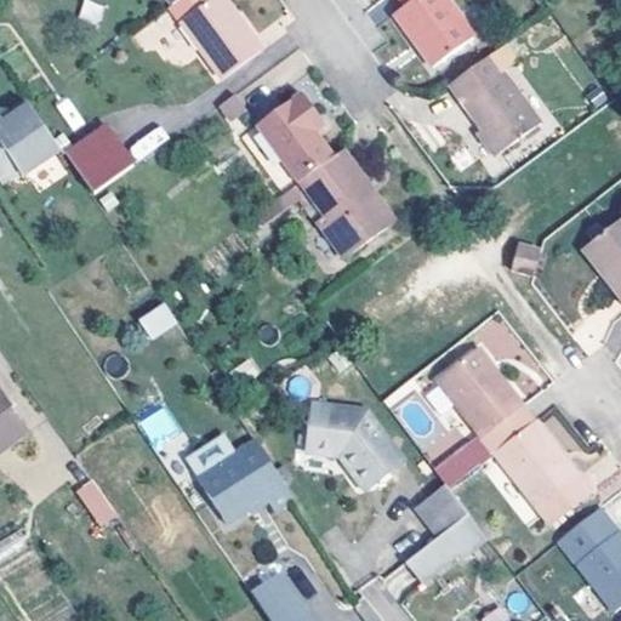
[(98,24),(104,5),(86,0),(83,0),(78,18),(98,24)]
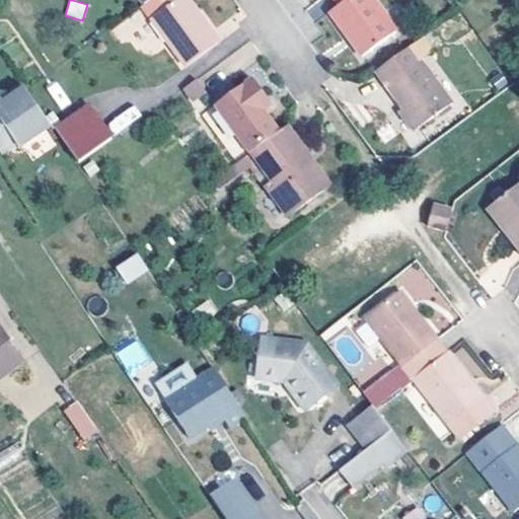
[(152,0),(144,7),(186,66),(219,43),(188,0),(152,0)]
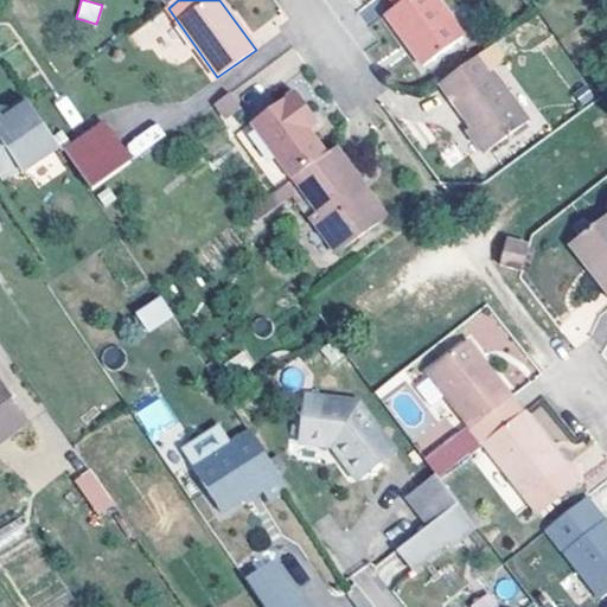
[(387,0),(396,13),(385,20),(420,69),(459,40),(429,0),(387,0)]
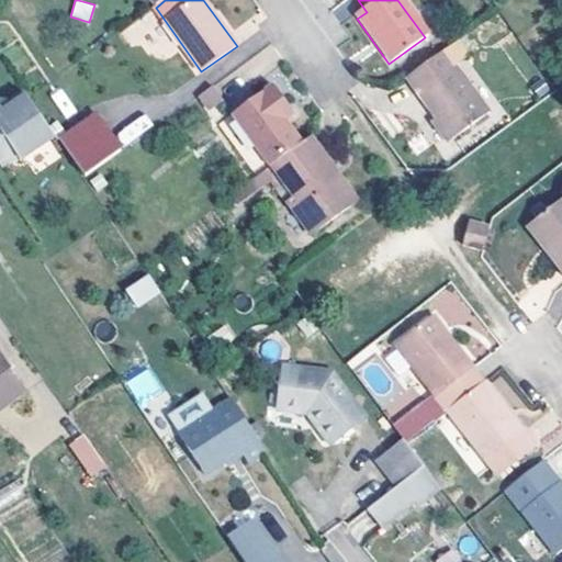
[(148,13),(120,31),(127,44),(157,26),(148,13)]
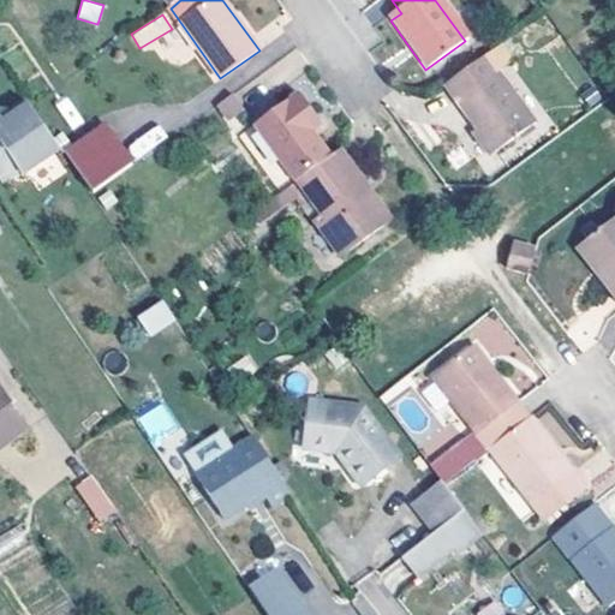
[(484,141),(496,155),(535,127),(495,76),(509,65),(497,49),(446,88),(484,141)]
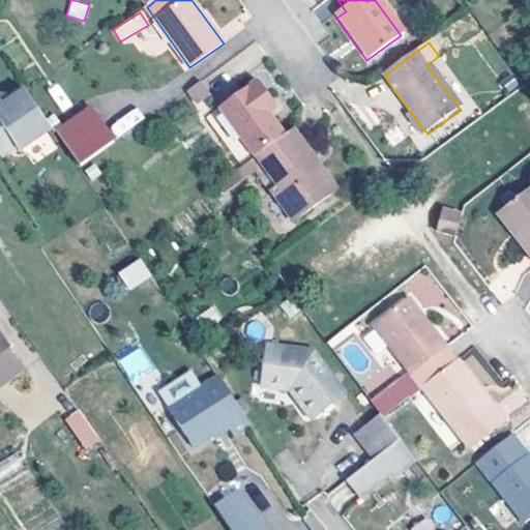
[(221,109),(256,157),(285,136),(270,116),(262,106),(270,99),(258,81),(221,109)]
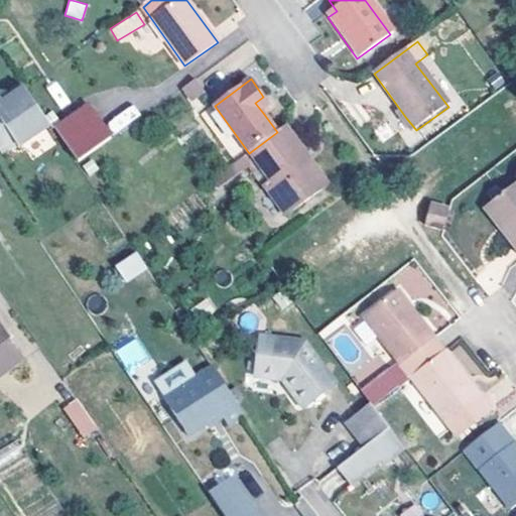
[(195,82),(181,91),(190,102),(203,94),(195,82)]
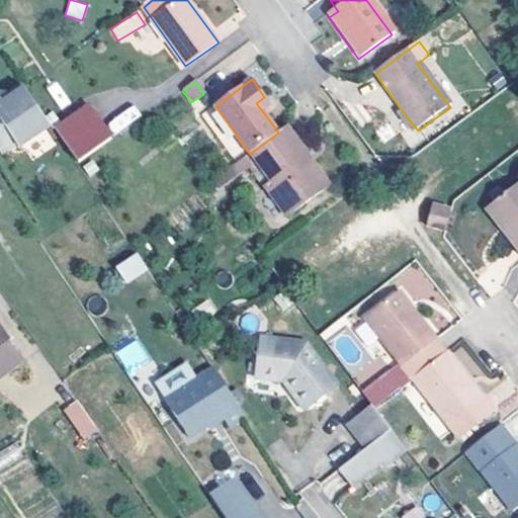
[(21,152),(53,131),(24,89),(0,103),(0,153),(3,159),(19,148),(21,152)]
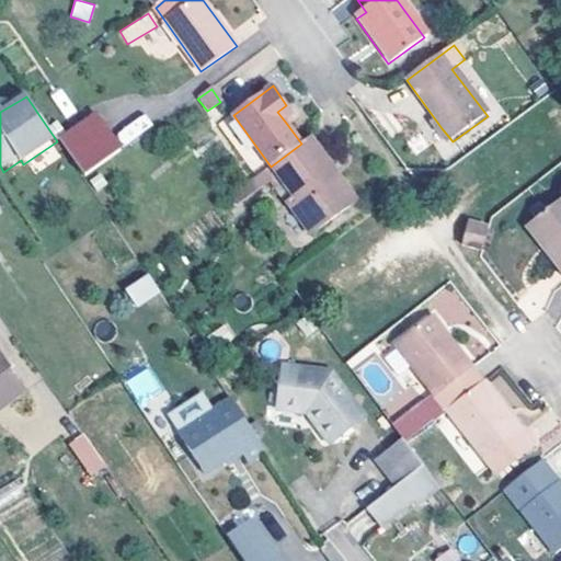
[(277,112),(286,123),(296,116),(286,105),(277,112)]
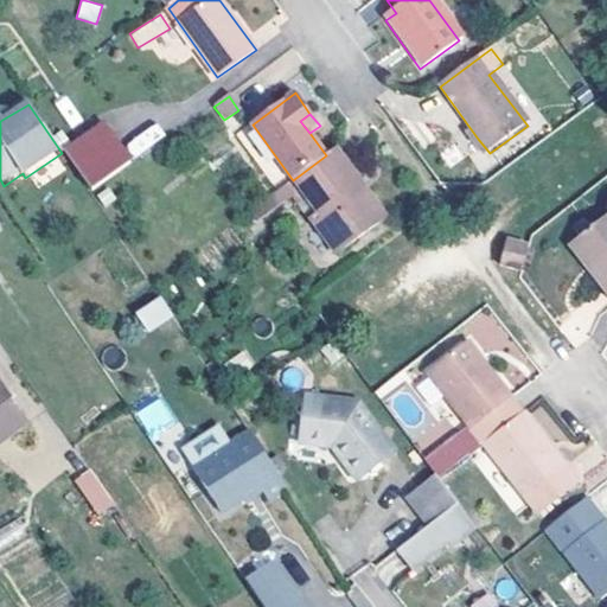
[(134,157),(165,135),(157,122),(126,144),(134,157)]
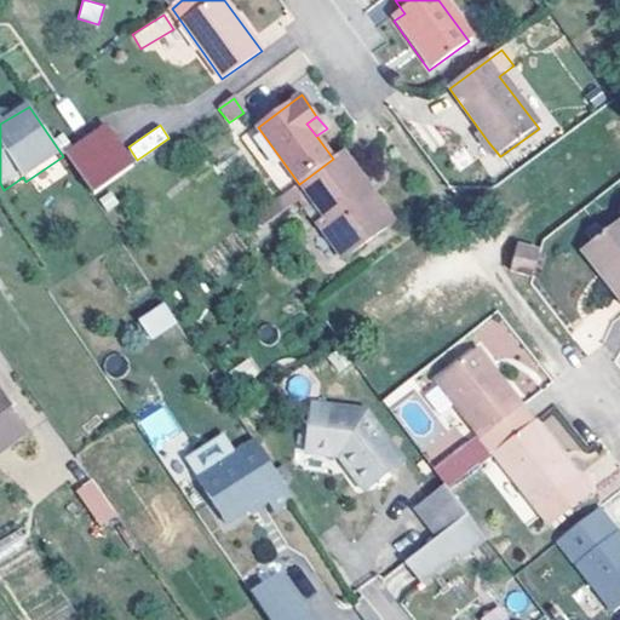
[(98,132),(125,172),(133,166),(105,126),(98,132)]
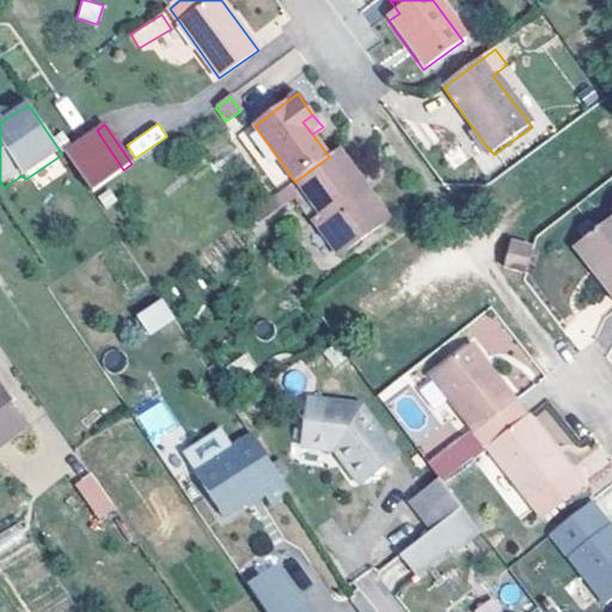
[(91,191),(123,170),(97,130),(65,152),(91,191)]
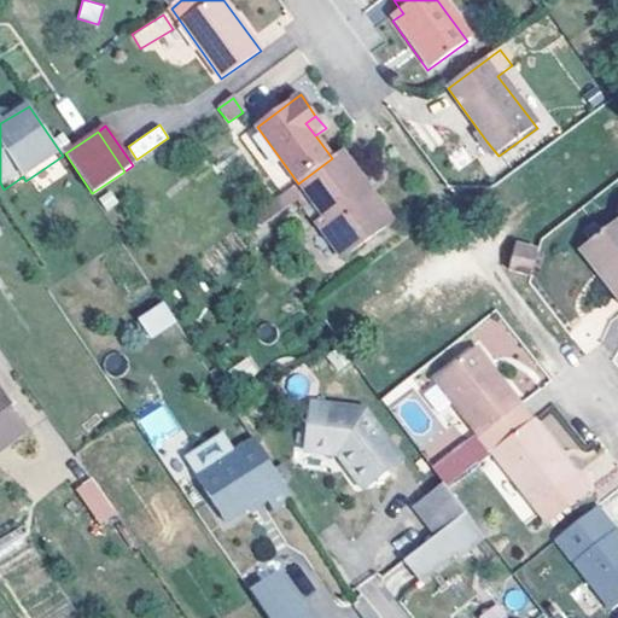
[(491,162),(499,156),(487,141),(481,146),(491,162)]
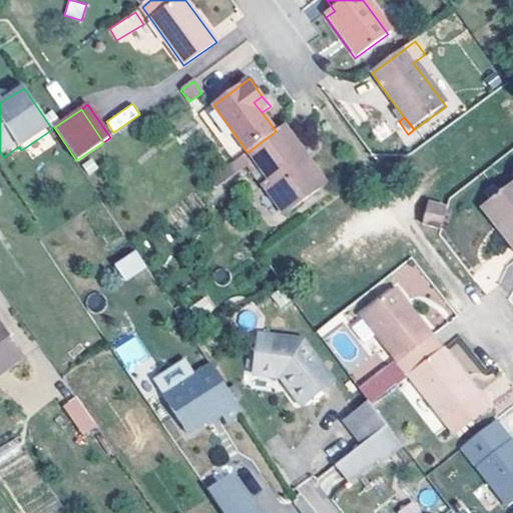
[(284,125),(276,131),(247,152),(232,163),(238,171),(249,163),(287,213),(321,188),(299,160),(307,155),(284,125)]
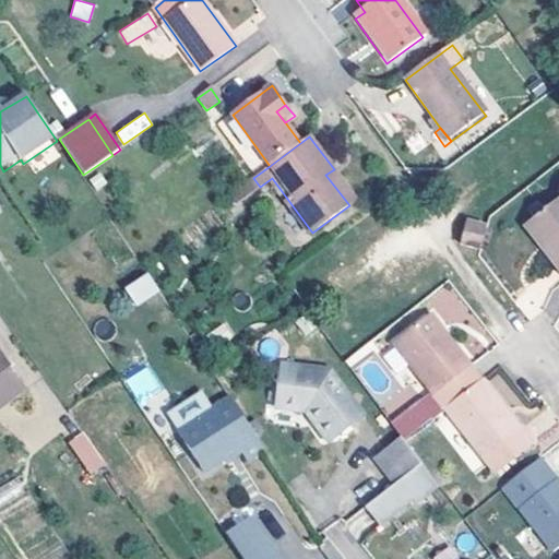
[(325,175),(349,205),(357,200),(334,169),(325,175)]
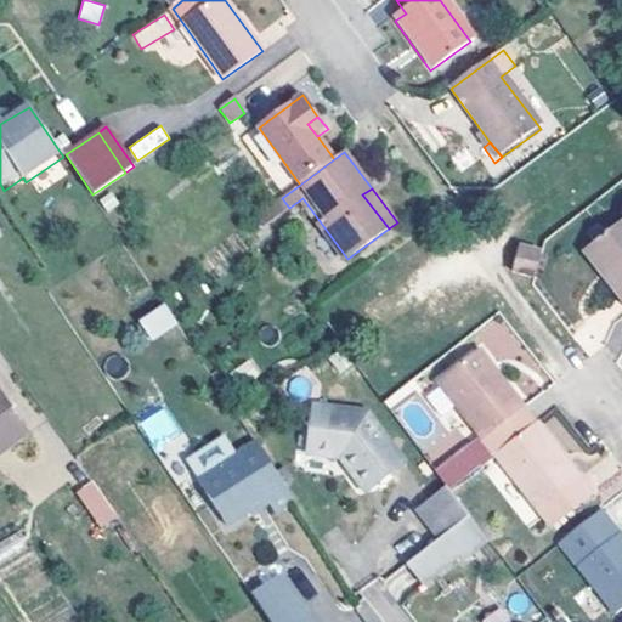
[(264,225),(289,208),(282,198),(256,216),(264,225)]
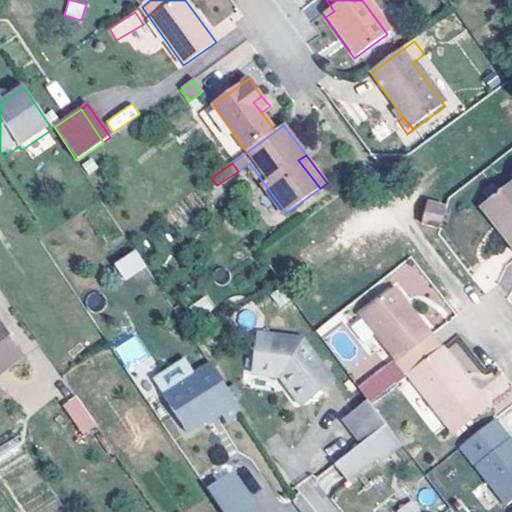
[(511,179),(480,204),(499,229),(494,233),(511,257),(511,179)]
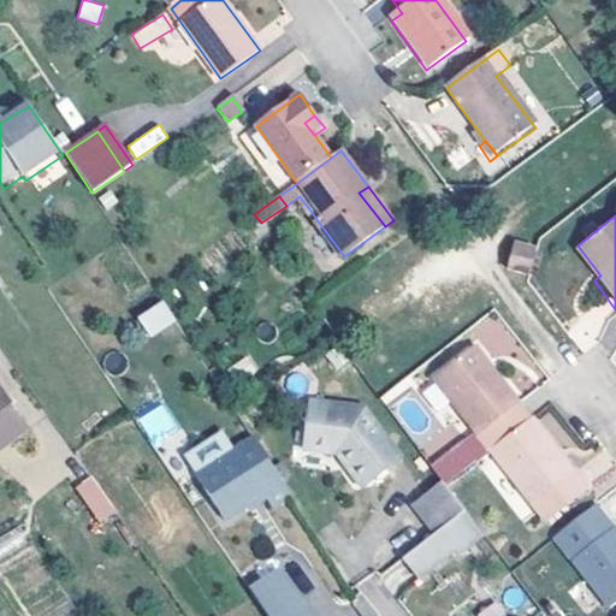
[(508,256),(529,261),(533,249),(511,243),(508,256)]
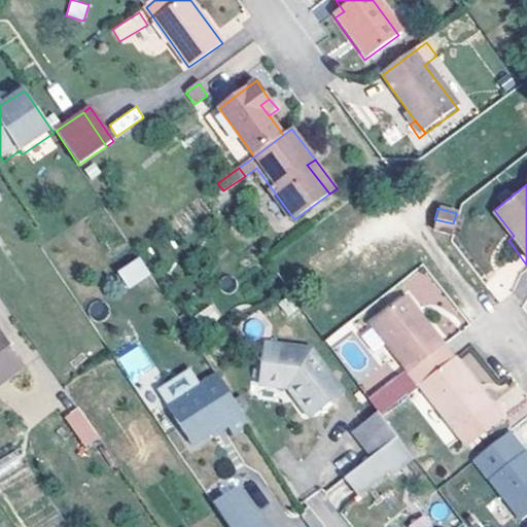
[(489,214),(508,240),(514,236),(494,210),(489,214)]
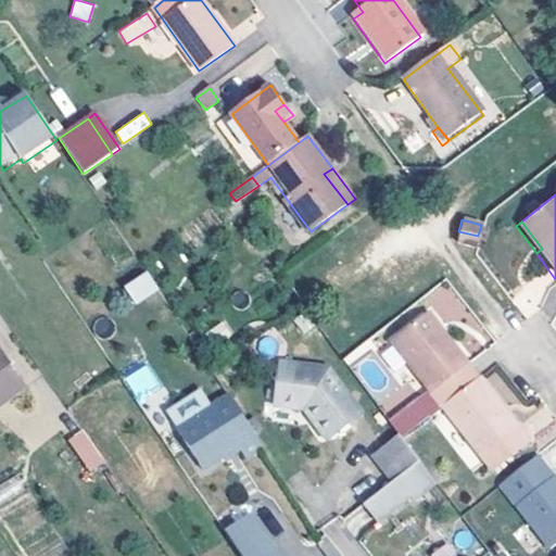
[(456,242),(476,247),(478,236),(458,231),(456,242)]
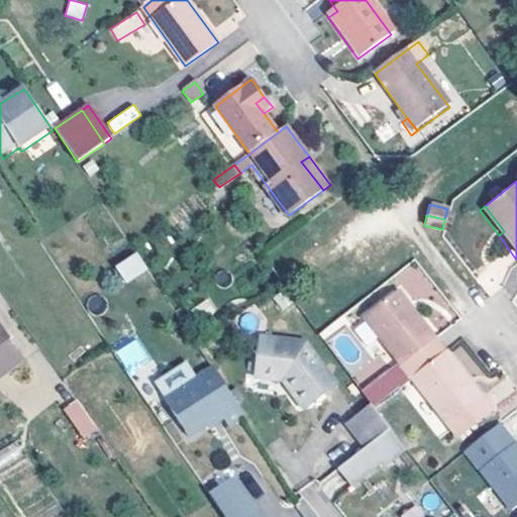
[(126,284),(148,270),(137,251),(114,266),(126,284)]
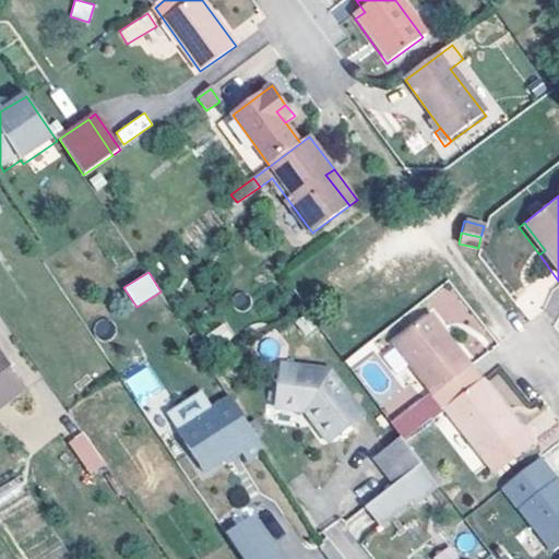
[(444,405),(482,377),(432,314),(395,343),(433,391),(444,405)]
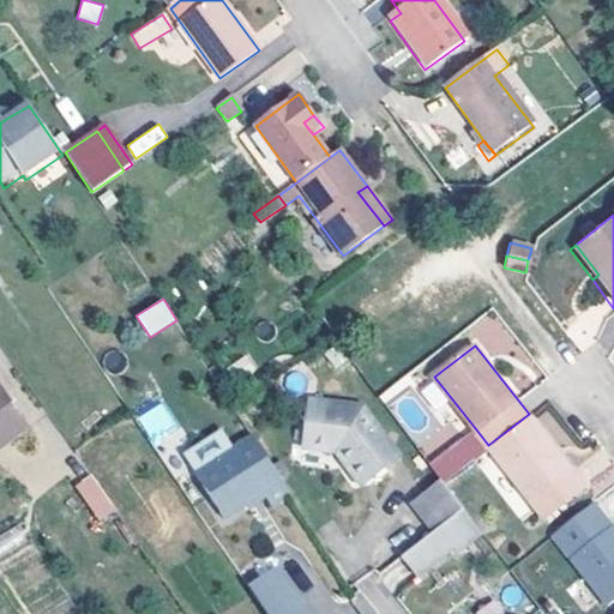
[(251,359),(260,372),(272,365),(264,350),(251,359)]
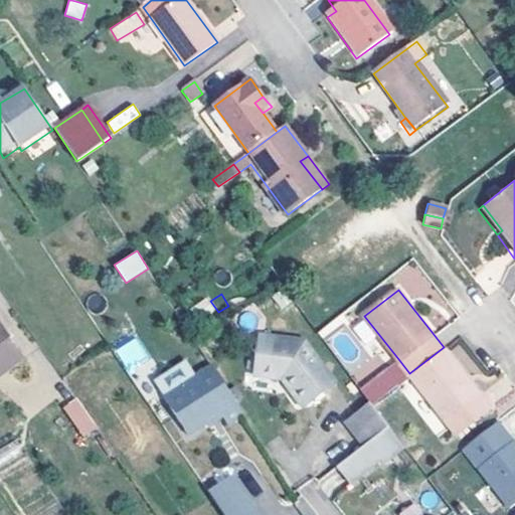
[(203,322),(218,312),(210,301),(196,310),(203,322)]
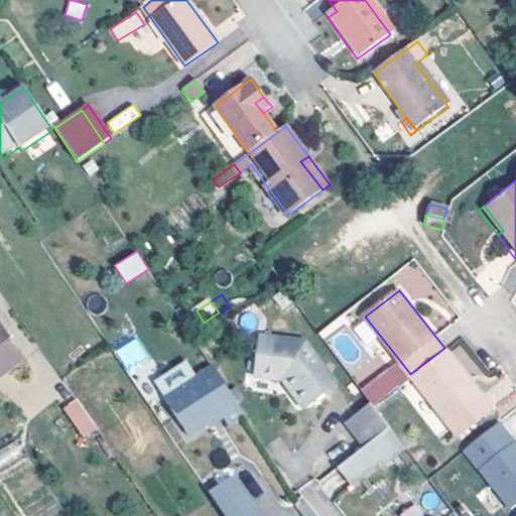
[(0,377),(24,360),(0,324),(0,377)]
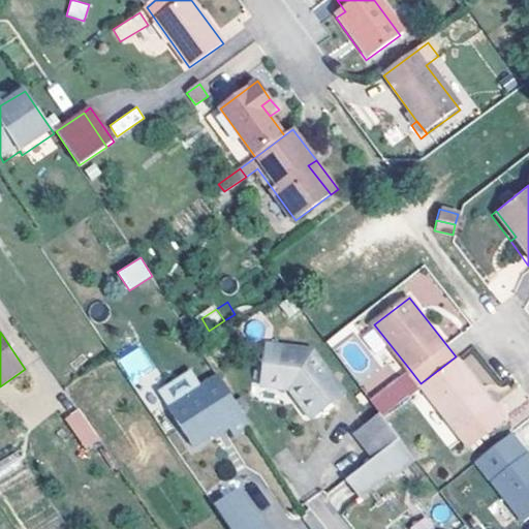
[(311,346),(285,344),(263,342),(260,373),(259,386),(270,386),(288,389),(311,417),(328,405),(345,392),(311,346)]
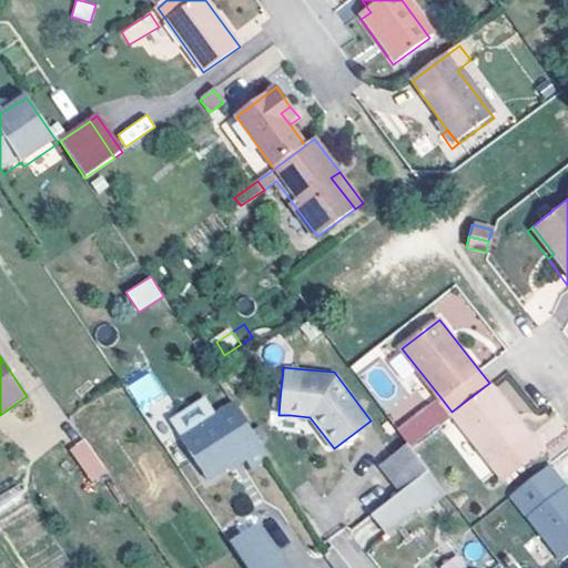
[(125,387),(142,413),(166,396),(149,372),(125,387)]
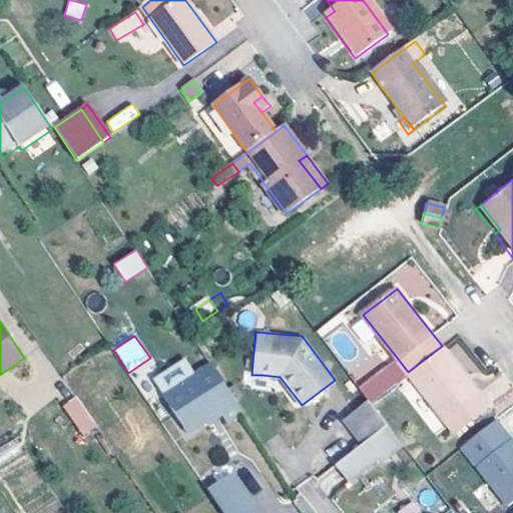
[(462,371),(472,366),(461,342),(451,347),(462,371)]
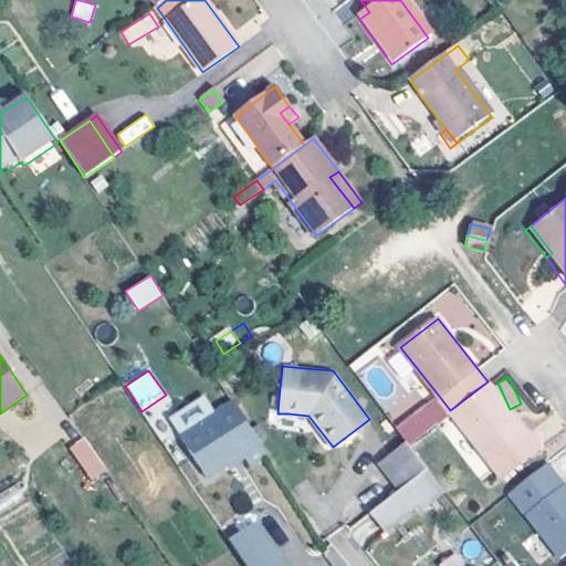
[(488,381),(450,410),(502,475),(538,446),(488,381)]
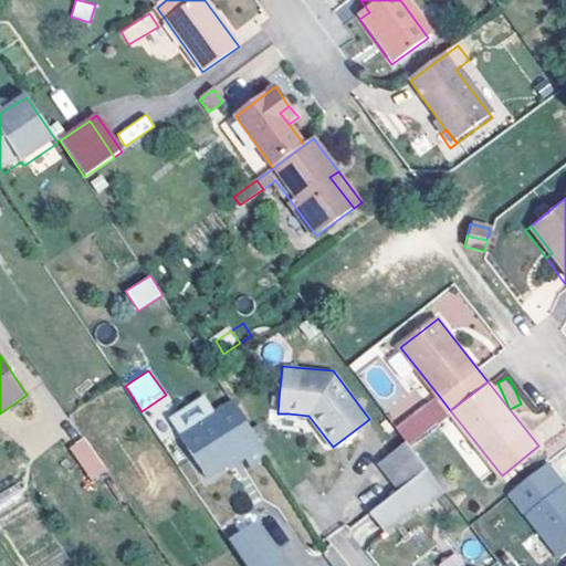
[(409,442),(450,410),(439,396),(398,428),(409,442)]
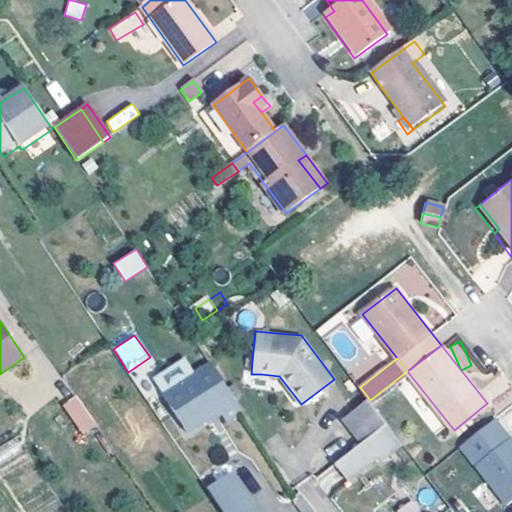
[(230,419),(242,411),(213,366),(169,395),(194,434),(226,413),(230,419)]
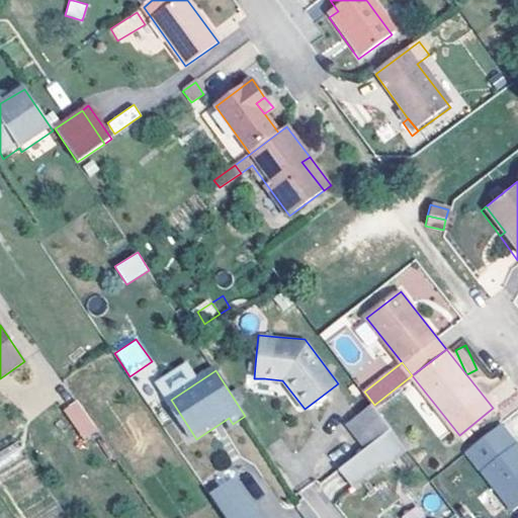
[(85,439),(98,429),(76,399),(62,409),(85,439)]
